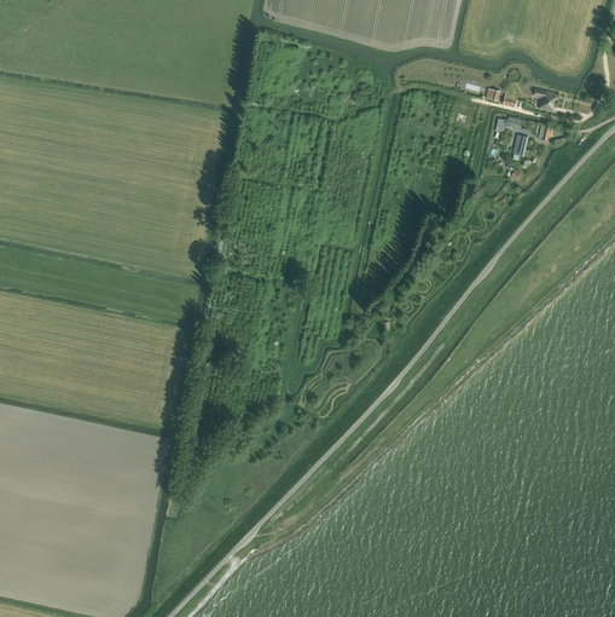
[(532,94),(538,96),(535,105),(552,109),(552,105),(553,105),(557,92),(534,86),(532,94)]
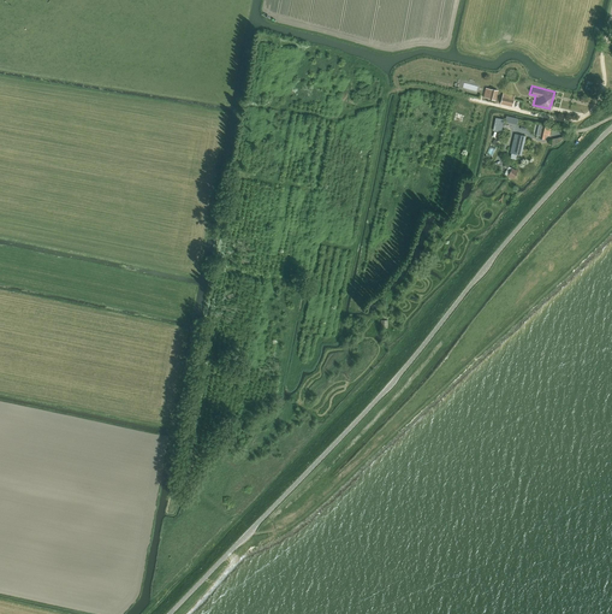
[(487,87),(485,96),(492,98),(494,89),(487,87)]
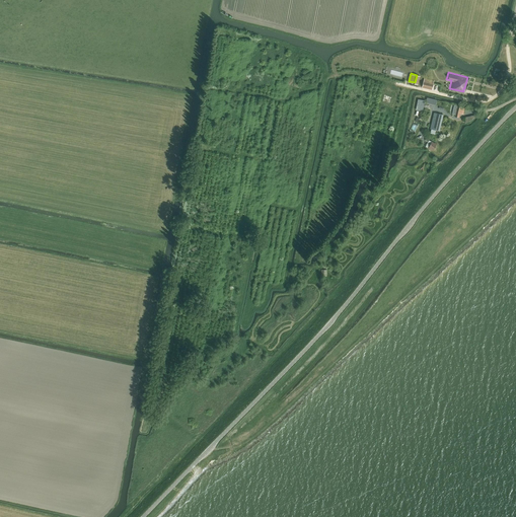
[(419,86),(429,88),(431,79),(421,77),(419,86)]
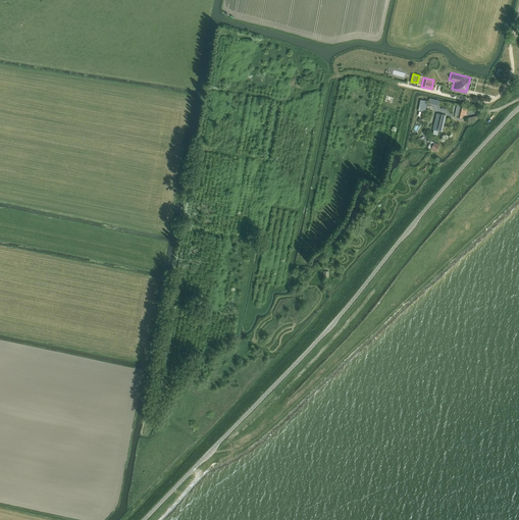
[(454,104),(452,112),(455,113),(455,115),(459,116),(459,114),(460,114),(461,112),(463,113),(464,107),(454,104)]
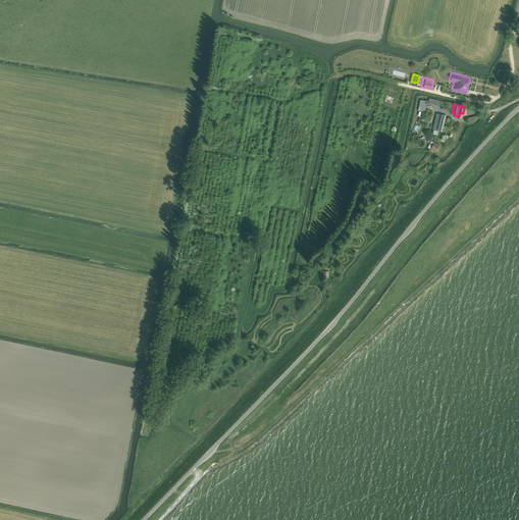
[(434,112),(430,126),(438,128),(442,114),(434,112)]
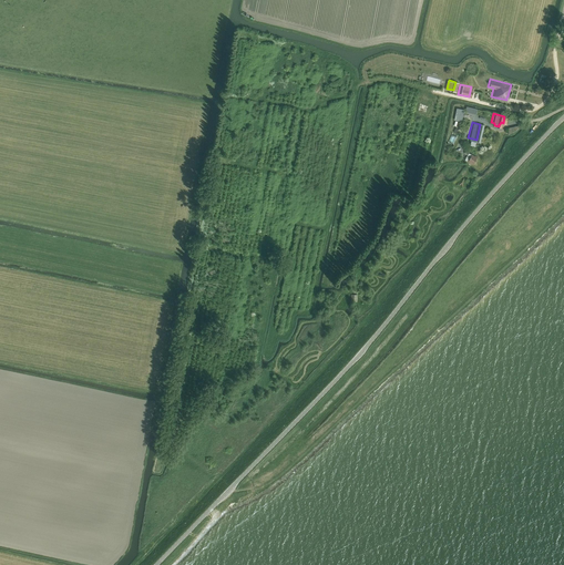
[(462,158),(470,163),(473,155),(465,151),(462,158)]
